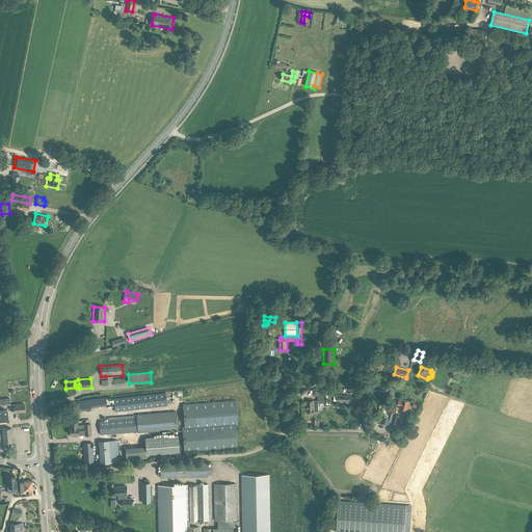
[(374,386),(373,393),(381,395),(382,392),(387,392),(387,388),(374,386)]
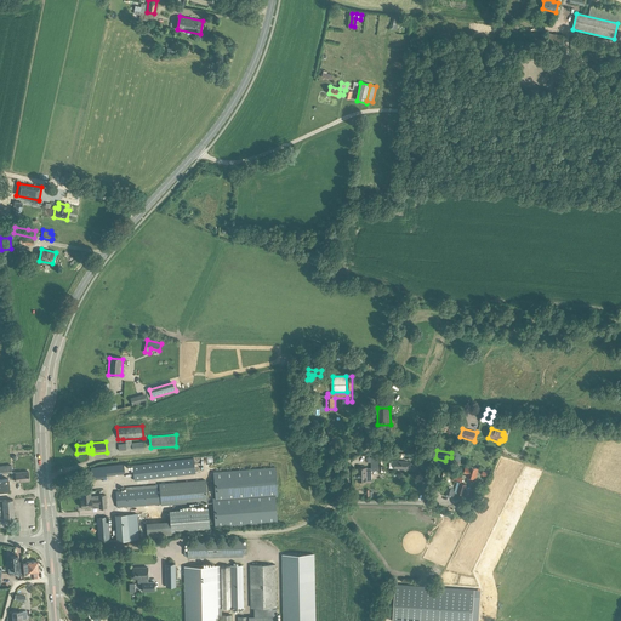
[(379,457),(366,457),(366,462),(371,462),(371,471),(379,471),(379,457)]
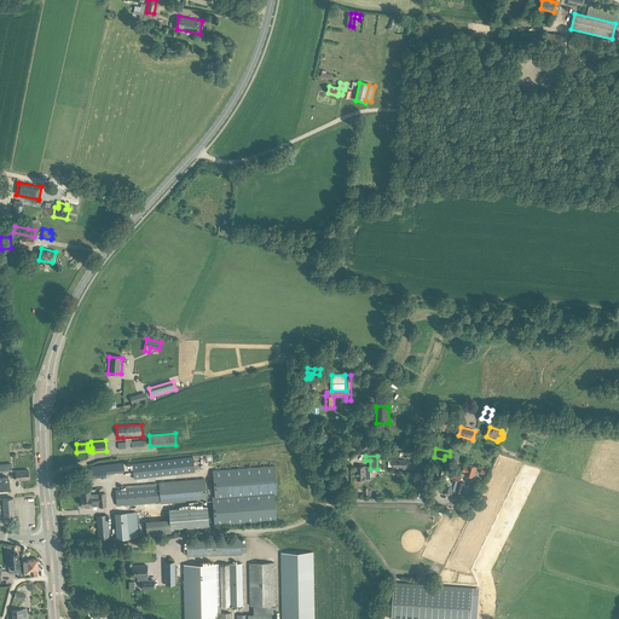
[(134,479),(195,472),(194,457),(132,464),(134,479)]
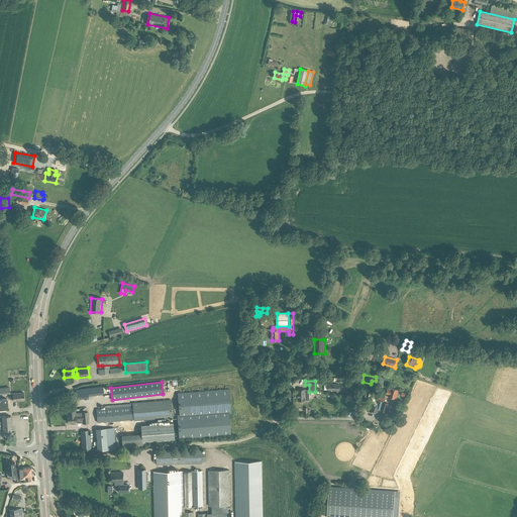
[(298,395),(295,395),(295,398),(298,398),(298,401),(305,401),(305,400),(309,400),(309,391),(309,390),(305,390),(303,390),(303,389),(302,388),(301,388),(300,389),(300,390),(298,390),(298,395)]
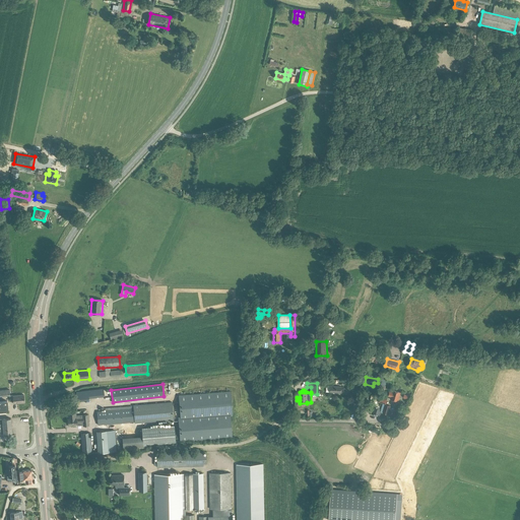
[(398,401),(400,392),(393,390),(392,392),(390,391),(388,396),(391,396),(390,399),(398,401)]
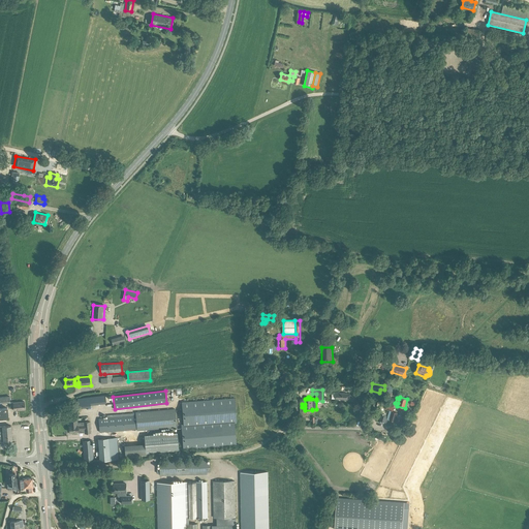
[(235,398),(182,402),(184,425),(191,424),(234,421),(235,423),(237,423),(235,398)]
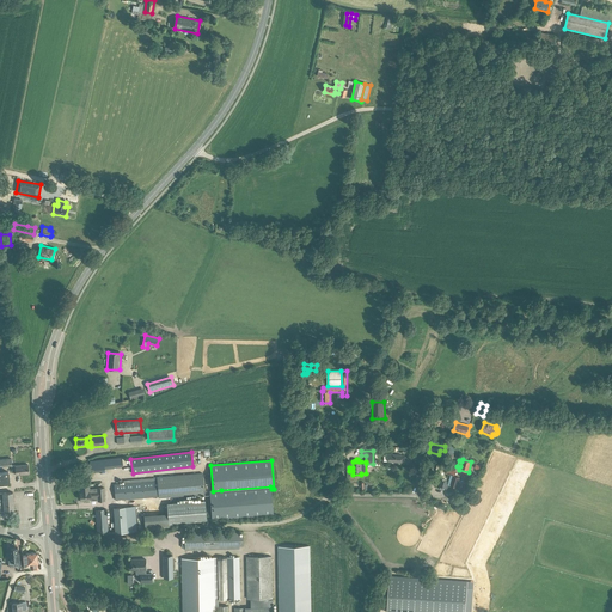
[(16,466),(16,471),(13,471),(13,473),(16,473),(16,475),(29,473),(28,465),(16,466)]
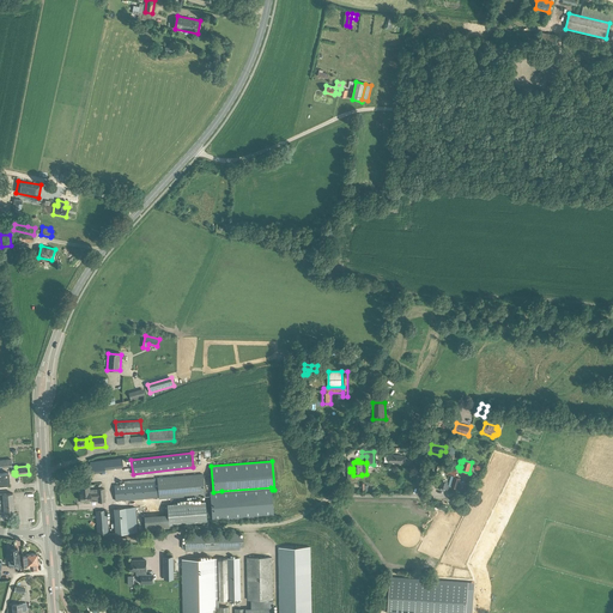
[(205,496),(202,474),(158,478),(158,481),(159,497),(159,499),(205,496)]
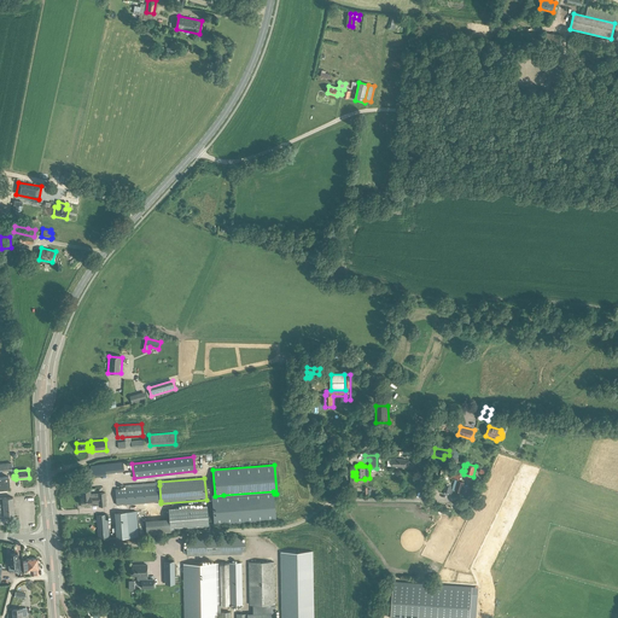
[(452,487),(448,485),(448,484),(447,483),(444,493),(453,495),(453,490),(461,493),(464,483),(455,481),(453,489),(452,489),(452,487)]
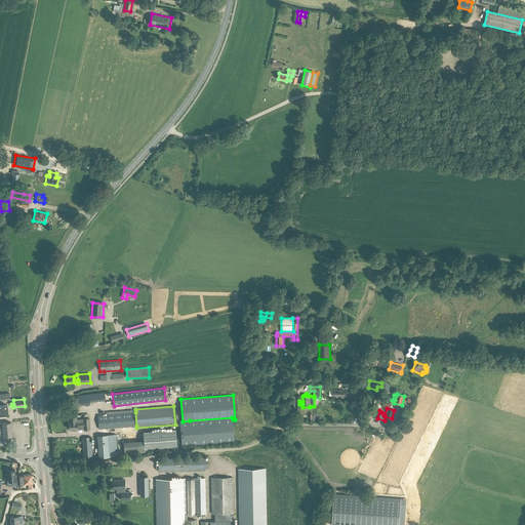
[(135,412),(97,415),(98,429),(136,426),(135,412)]
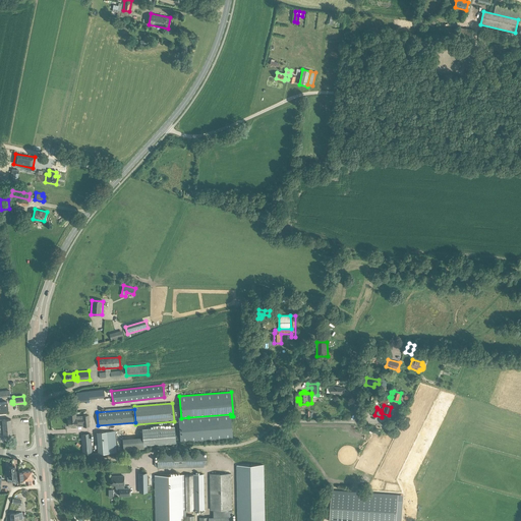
[(68,419),(68,425),(69,425),(69,428),(77,427),(77,425),(77,423),(83,422),(83,426),(82,426),(83,427),(90,426),(89,415),(82,415),(82,416),(76,416),(76,413),(67,414),(68,419)]
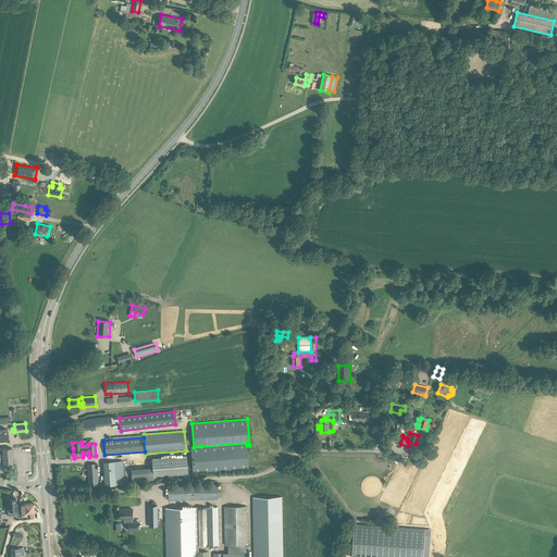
[(194,447),(192,447),(193,473),(248,469),(247,445),(246,443),(201,446),(194,447)]
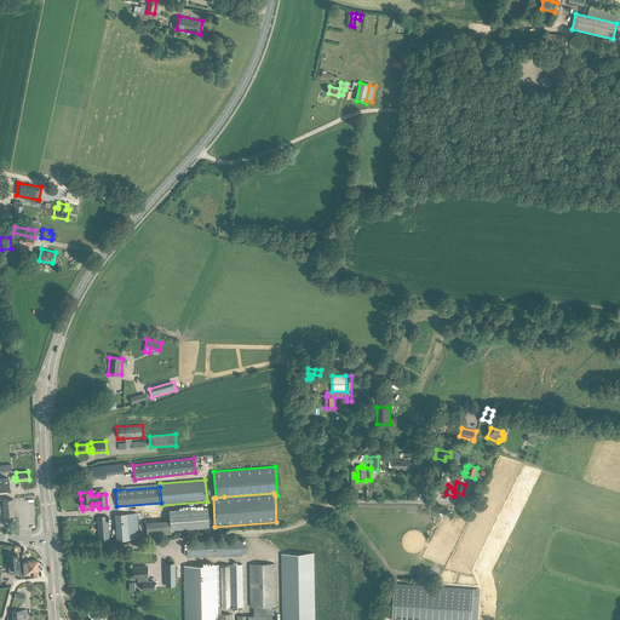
[(13,499),(3,499),(3,500),(4,517),(15,516),(13,499)]
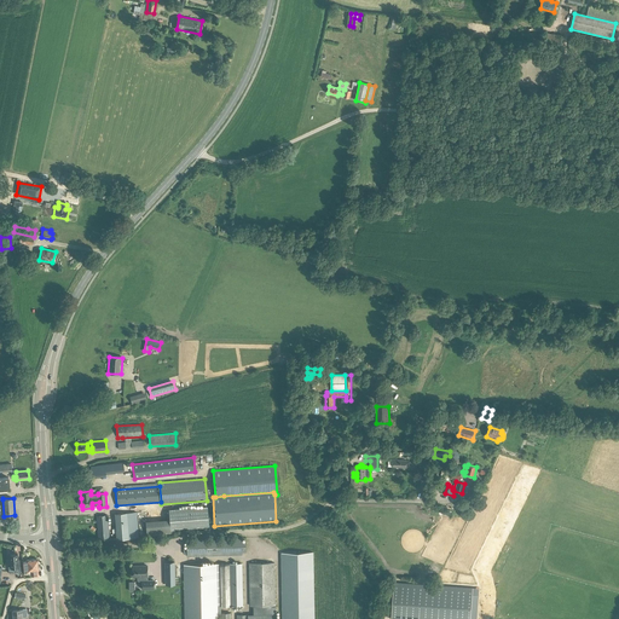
[(209,526),(207,507),(169,510),(171,520),(172,530),(209,526)]
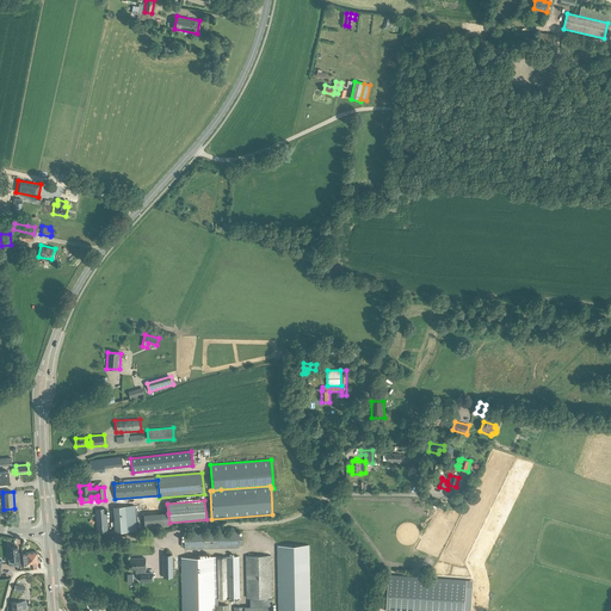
[(135,506),(112,507),(115,532),(137,531),(135,506)]
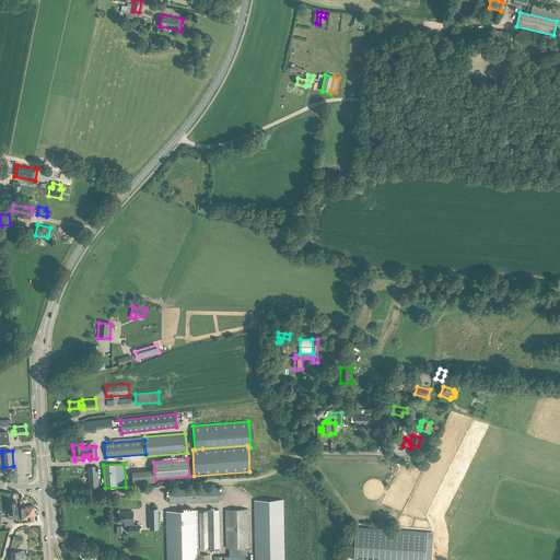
[(97,466),(86,467),(89,489),(100,489),(97,466)]
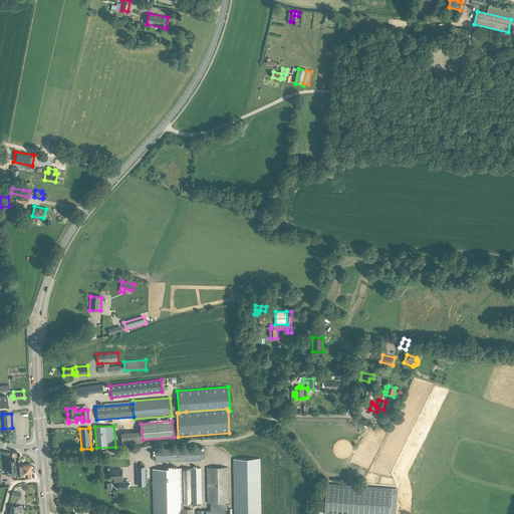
[(122,437),(122,447),(141,446),(141,437),(122,437)]
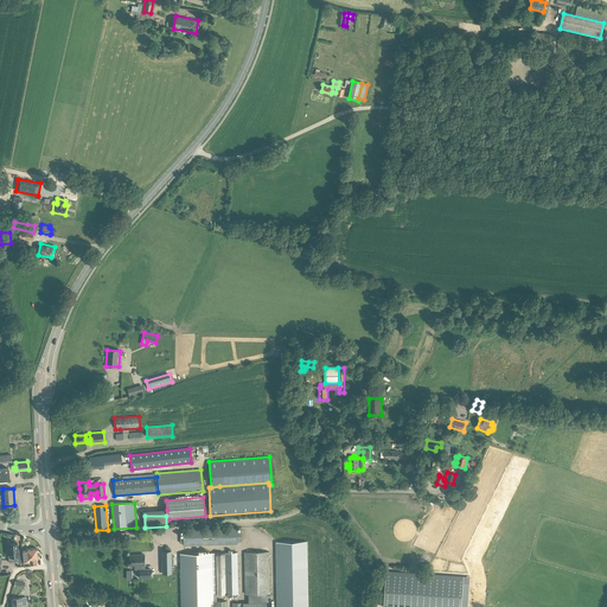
[(241,530),(237,530),(237,528),(183,529),(183,545),(237,544),(237,542),(241,542),(241,530)]
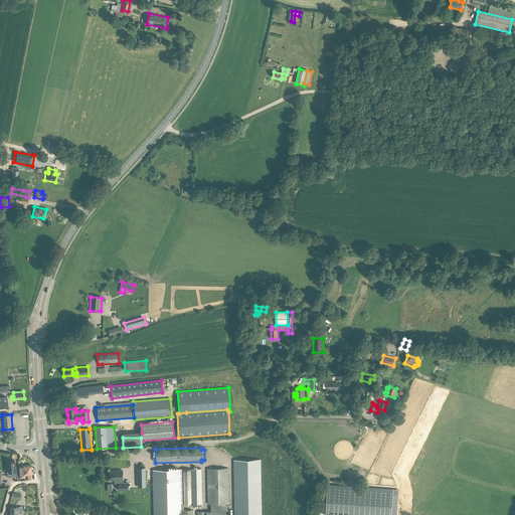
[(233,461),(234,514),(262,514),(261,460),(233,461)]
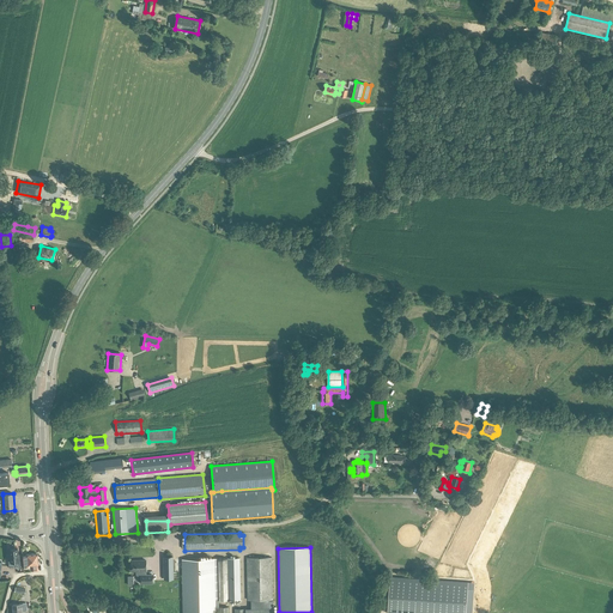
[(10,558),(8,558),(8,563),(18,562),(18,563),(18,568),(20,568),(23,568),(23,566),(22,559),(18,559),(18,554),(18,548),(17,548),(8,550),(10,558)]
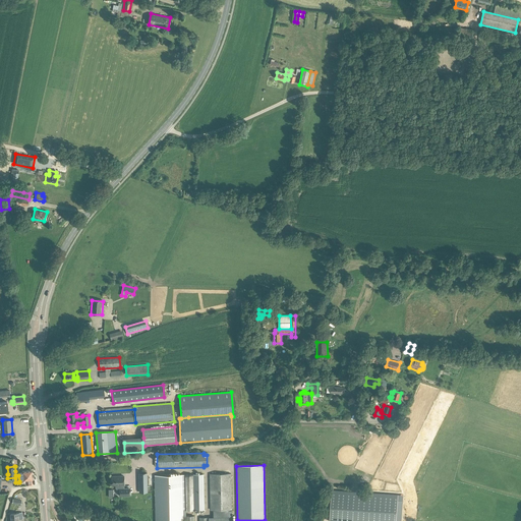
[(18,472),(18,475),(19,481),(23,480),(26,480),(32,480),(33,480),(33,479),(32,470),(22,471),(21,471),(18,472)]
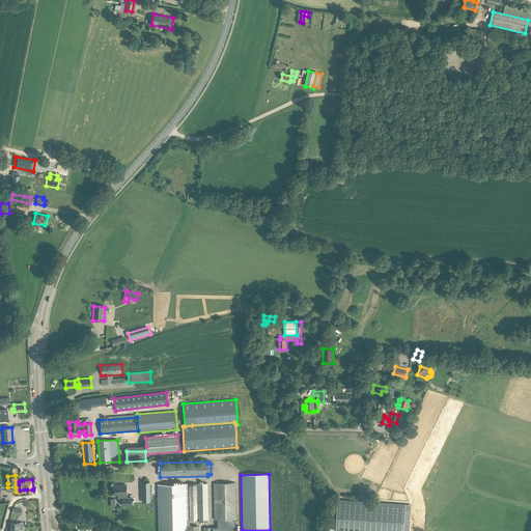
[(149,482),(141,482),(142,502),(150,501),(149,482)]
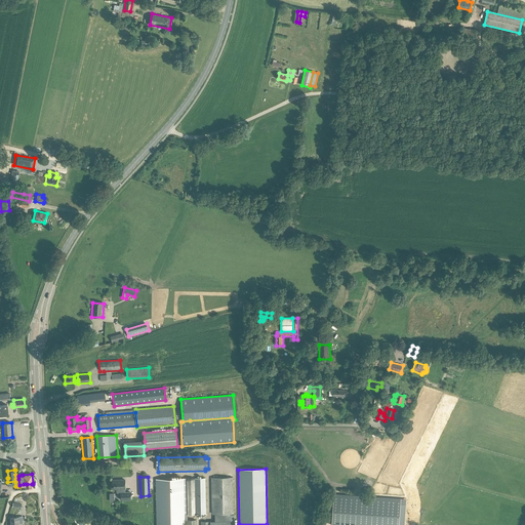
[(205,478),(187,478),(188,515),(206,514),(205,478)]
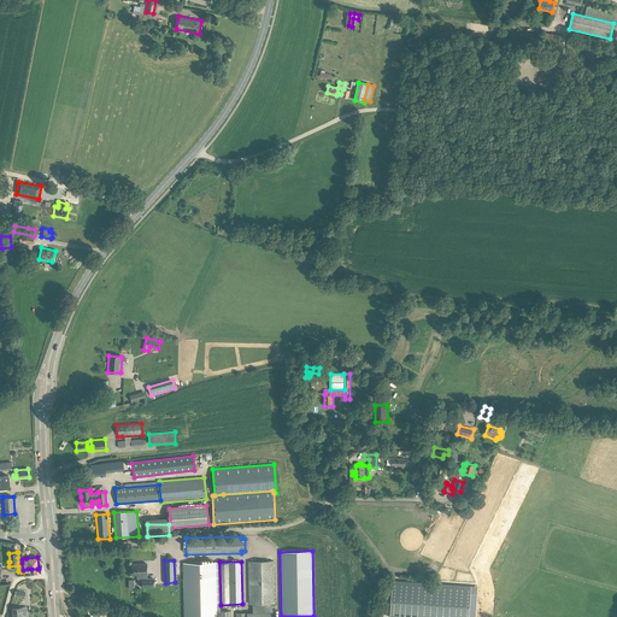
[(250,562),(250,604),(275,604),(275,562),(250,562)]
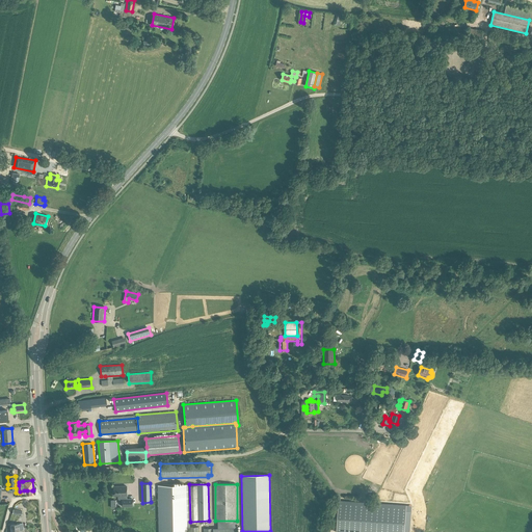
[(186,531),(186,485),(158,485),(158,531),(186,531)]
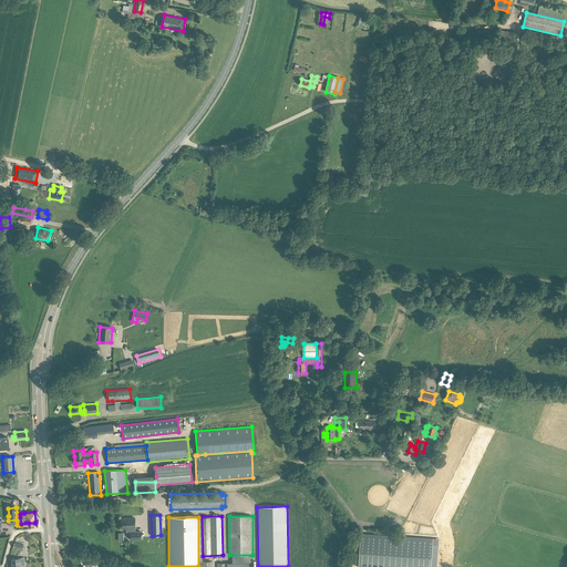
[(135,518),(121,518),(121,528),(125,528),(126,532),(127,533),(129,533),(130,540),(141,539),(141,532),(135,532),(135,518)]
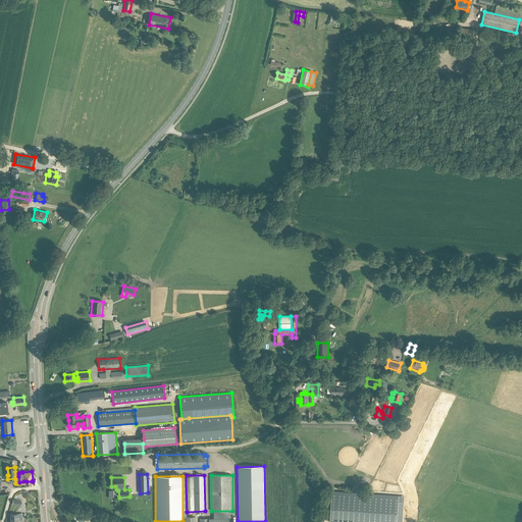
[(397,521),(399,497),(332,491),(329,521),(397,521)]
